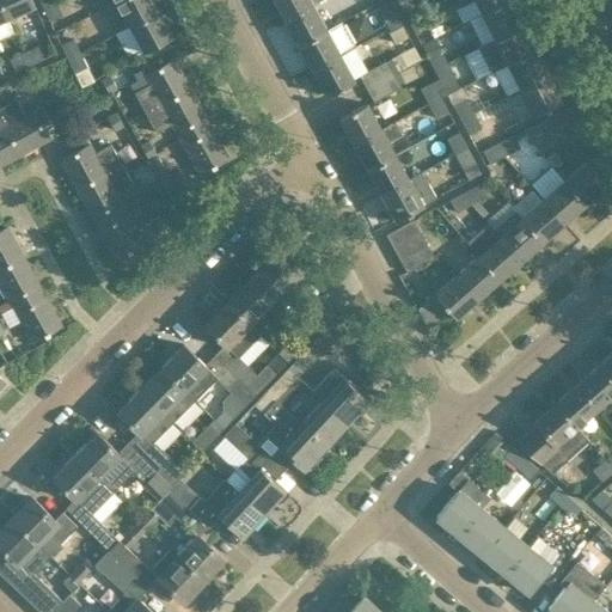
[(31,0),(0,0),(8,17),(35,5),(31,0)]
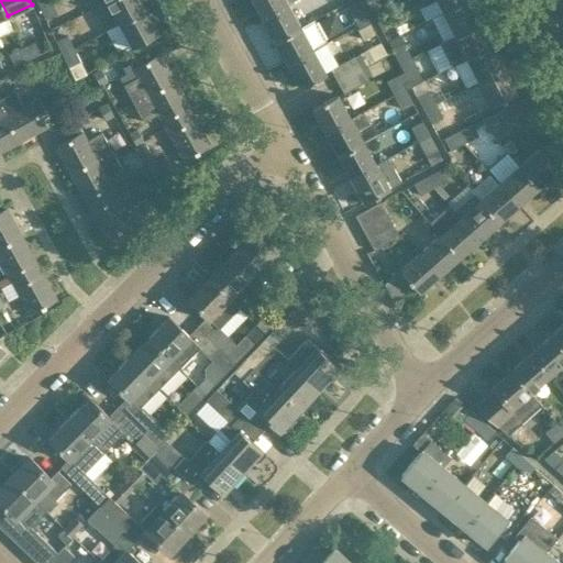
[(55,12),(48,0),(44,0),(37,3),(44,18),(55,12)]
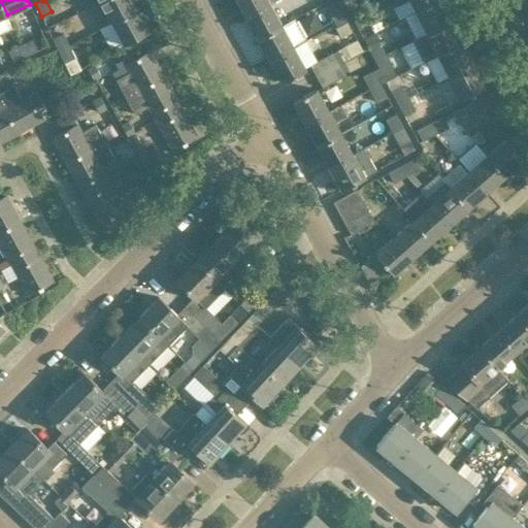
[(136,9),(130,0),(100,0),(112,22),(136,9)]
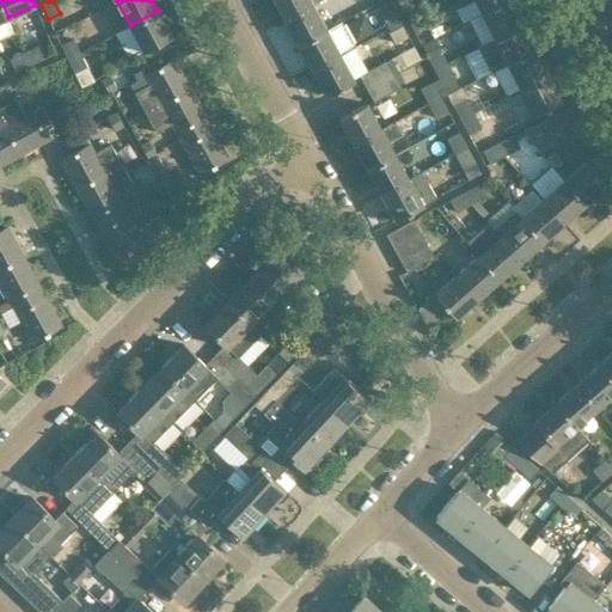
[(318,0),(274,0),(285,19),(312,4),(318,0)]
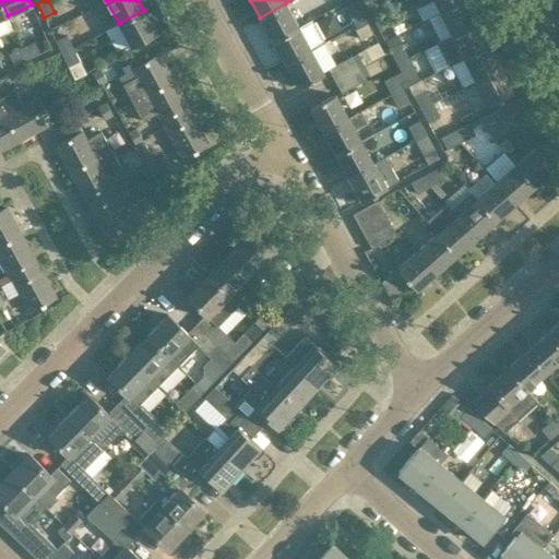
[(383,12),(377,0),(361,0),(370,15),(376,12),(377,15),(383,12)]
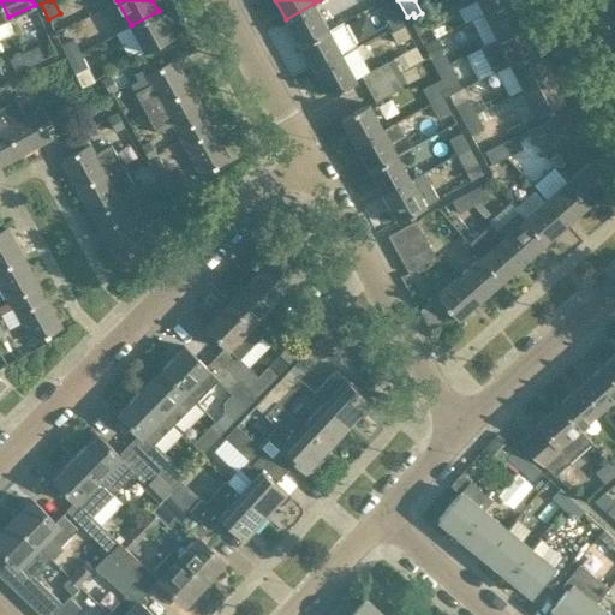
[(476,0),(483,13),(508,0),(459,0),(463,6),(475,0),(476,0)]
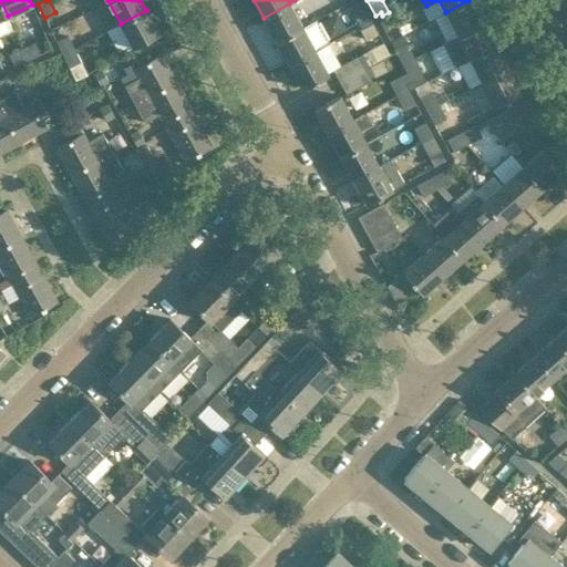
[(483,22),(472,0),(468,0),(445,12),(457,35),(483,22)]
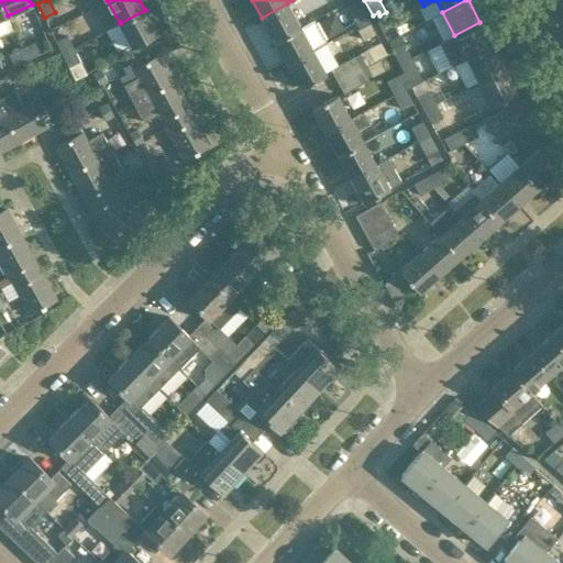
[(299,28),(287,3),(262,18),(275,41),(299,28)]
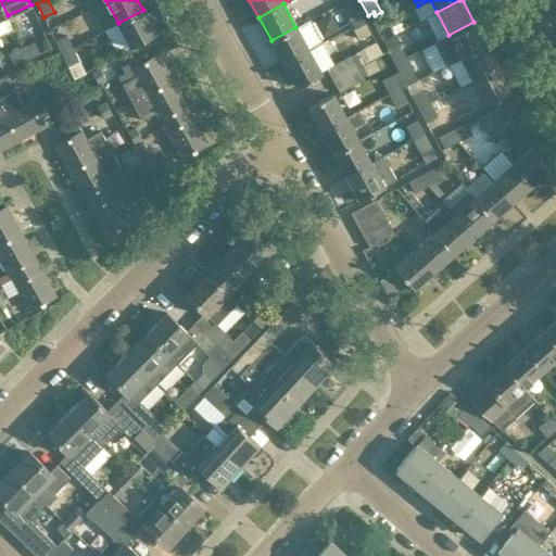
[(344,12),(352,25),(364,19),(356,5),(344,12)]
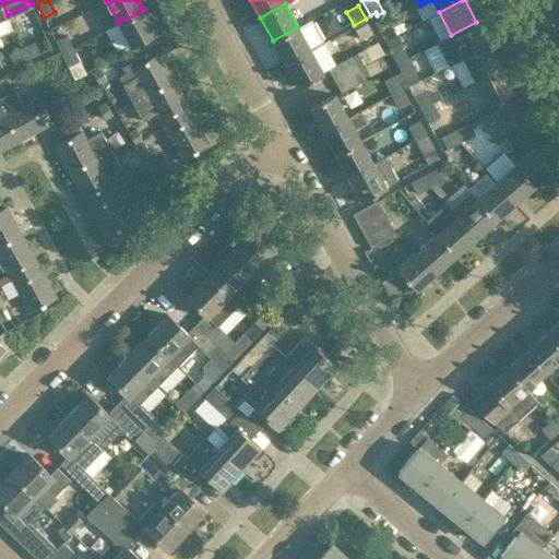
[(156,33),(144,10),(119,23),(131,47),(156,33)]
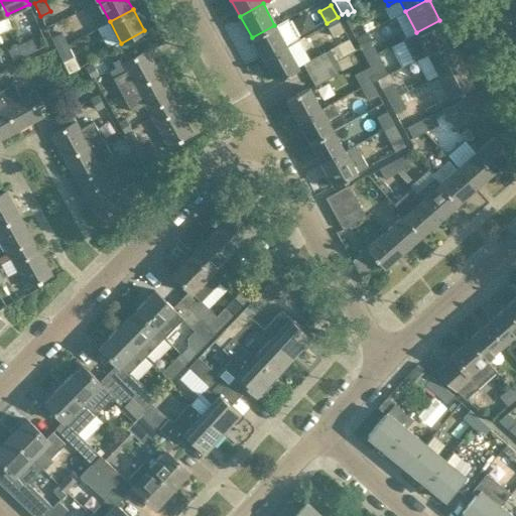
[(349,28),(360,22),(354,11),(348,14),(347,11),(342,14),(349,28)]
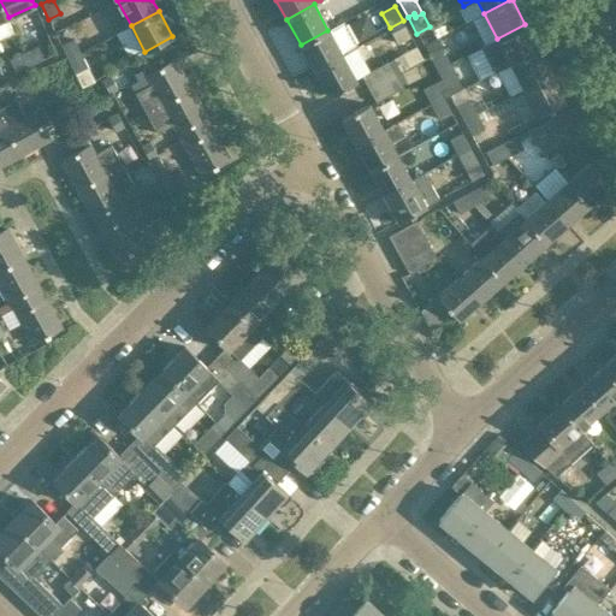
[(410,36),(403,21),(390,28),(398,43),(410,36)]
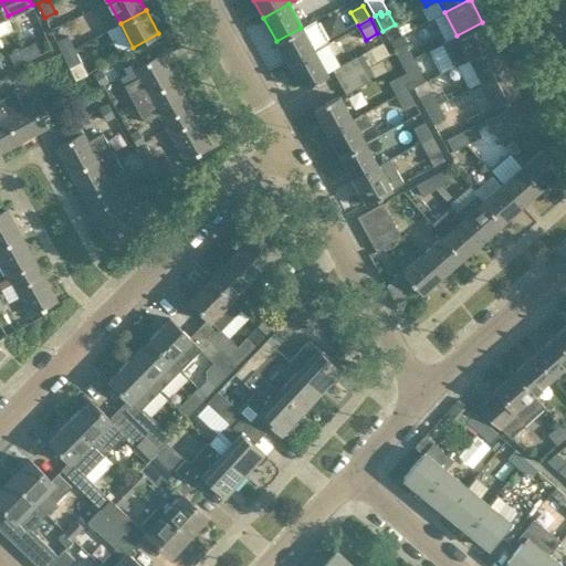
[(494,45),(482,22),(457,35),(442,43),(453,66),(468,59),(494,45)]
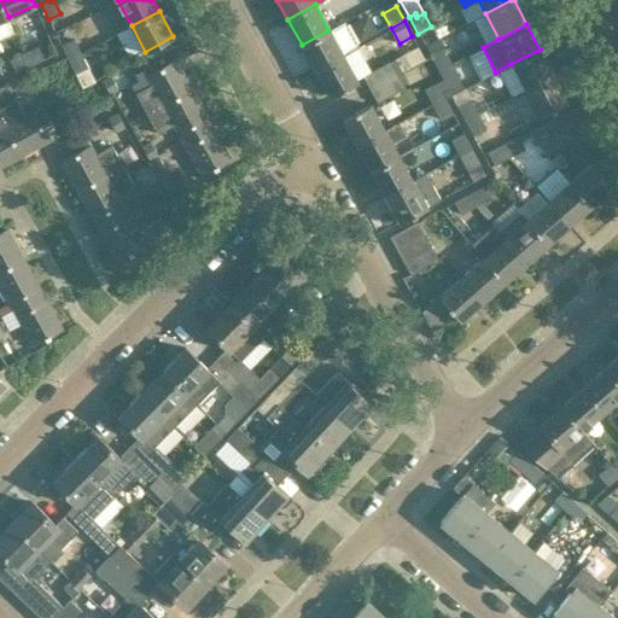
[(315,70),(343,56),(330,30),(328,30),(302,45),(315,70)]
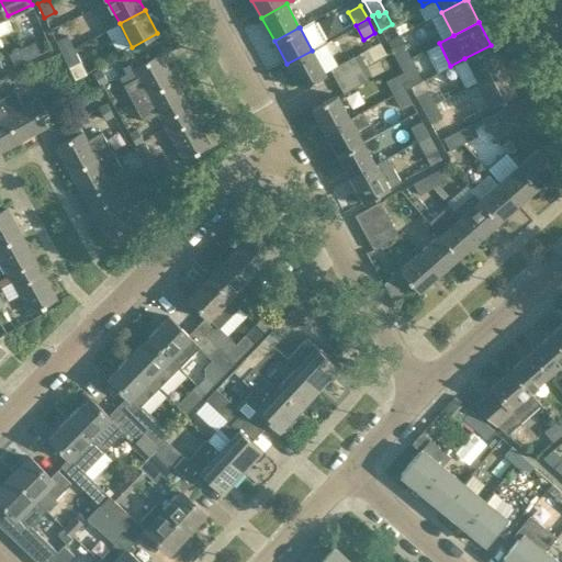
[(74,46),(68,35),(55,42),(60,53),(74,46)]
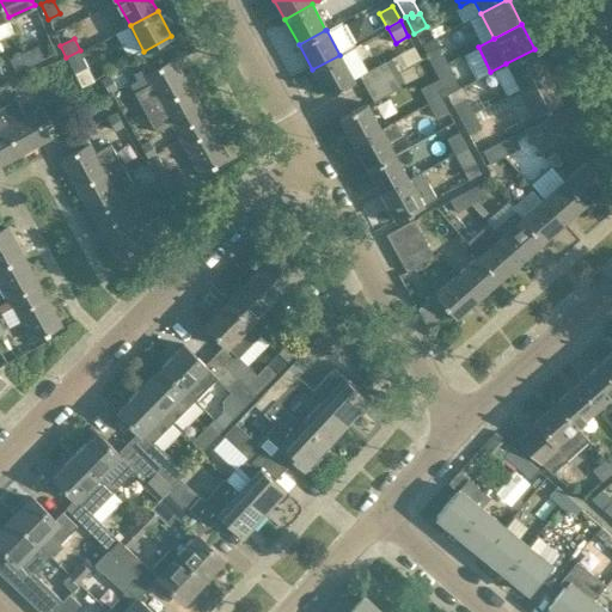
[(37,46),(23,51),(29,65),(43,57),(37,46)]
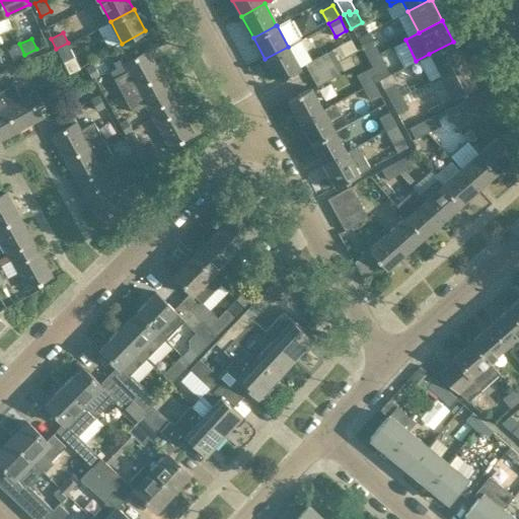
[(378,52),(372,40),(361,46),(367,58),(378,52)]
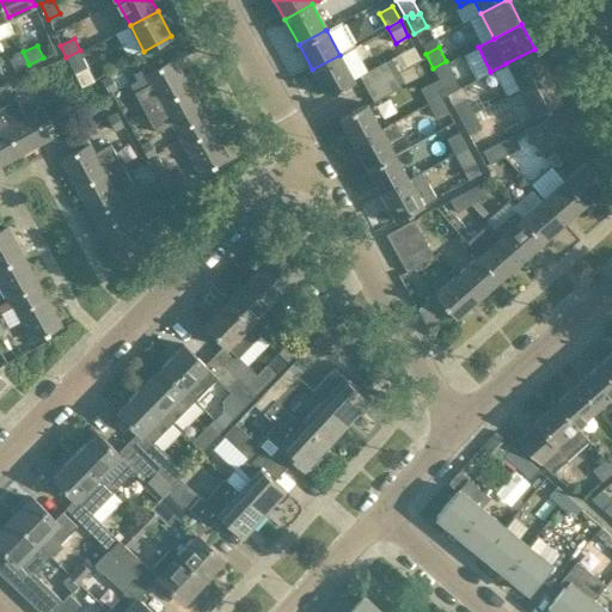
[(548,75),(534,49),(506,63),(519,90),(548,75)]
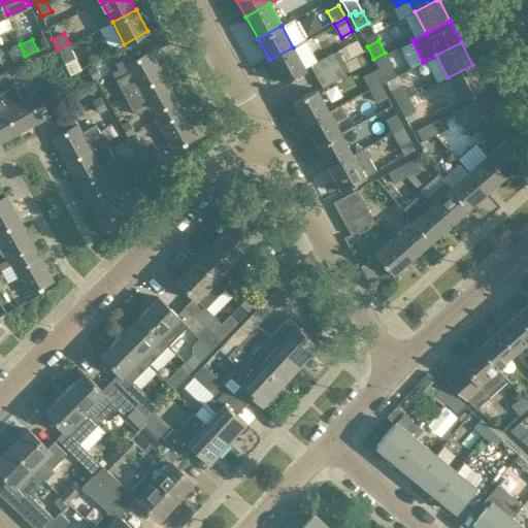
[(69,43),(57,50),(62,61),(74,55),(69,43)]
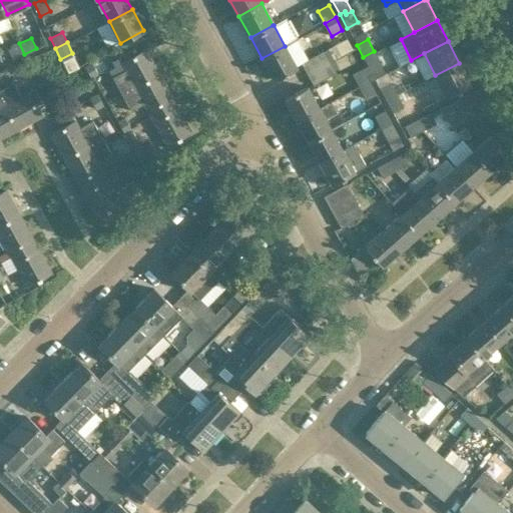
[(298,52),(292,42),(285,46),(262,58),(274,80),(284,74),(284,75),(288,73),(287,72),(297,67),(290,56),(298,52)]
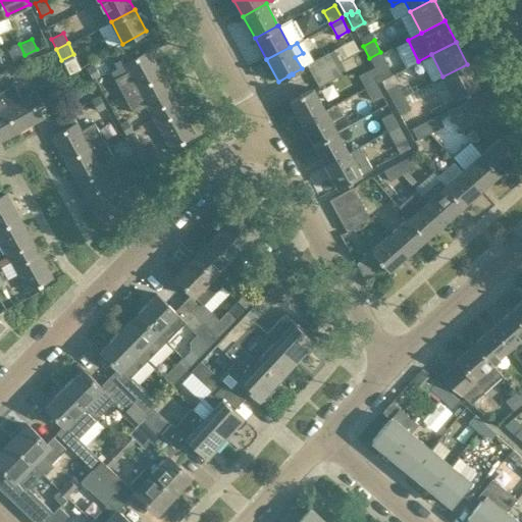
[(24,55),(19,44),(7,50),(12,60),(24,55)]
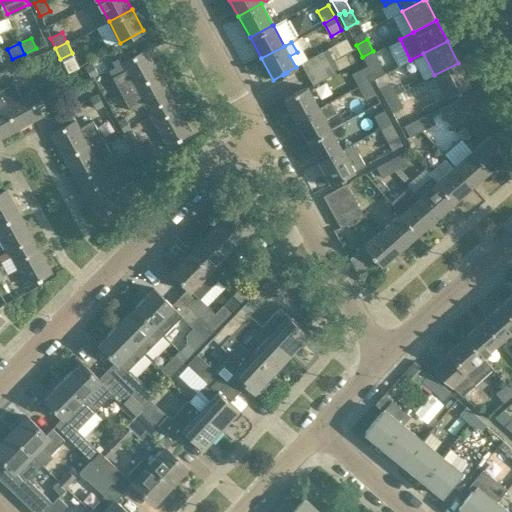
[(340,55),(334,44),(324,49),(330,61),(340,55)]
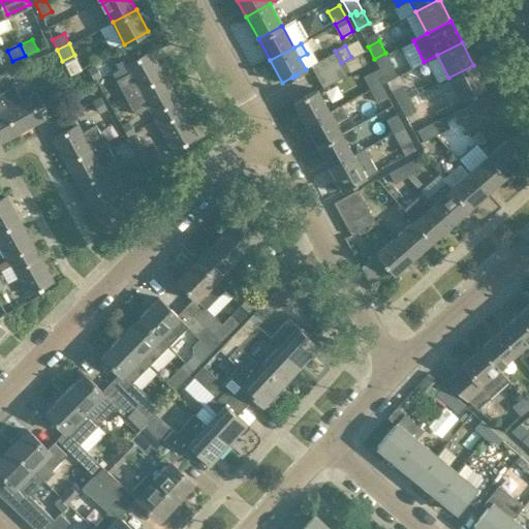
[(151,53),(150,52),(137,59),(133,54),(122,60),(130,73),(116,82),(125,98),(164,76),(155,60),(151,62),(147,55),(151,53)]
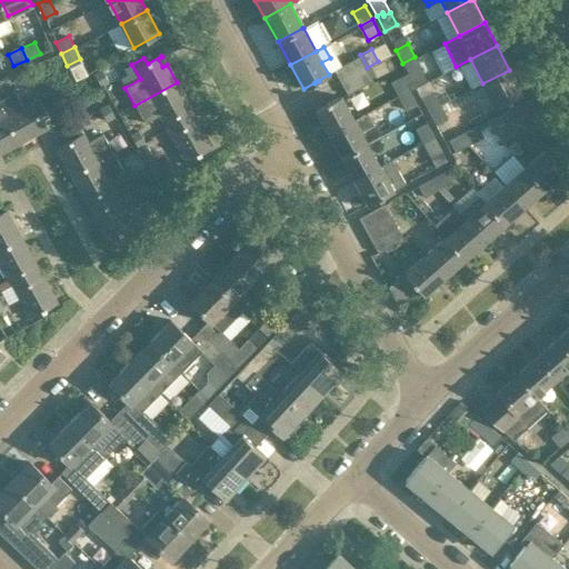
[(340,82),(365,68),(358,57),(333,70),(340,82)]
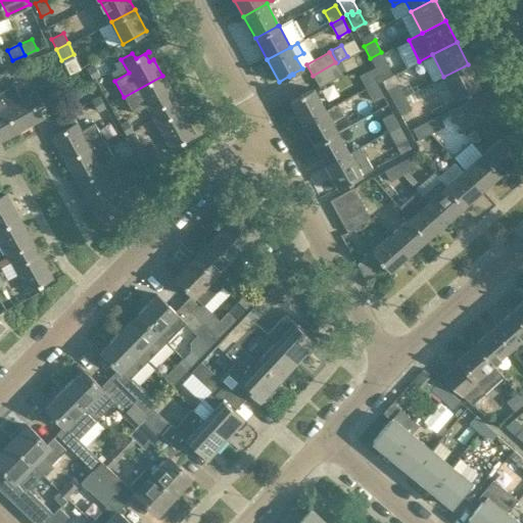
[(387,63),(381,52),(370,58),(376,69),(387,63)]
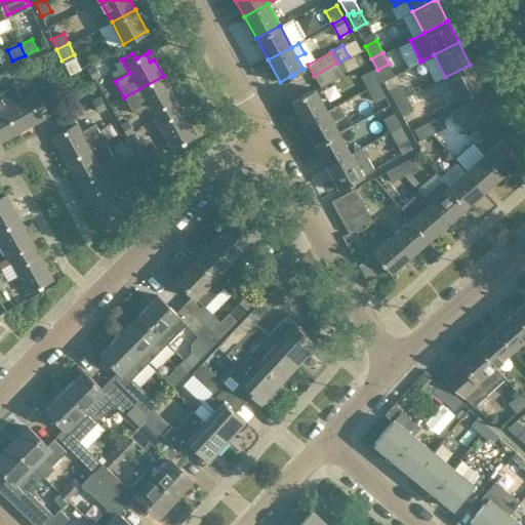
[(101,76),(93,63),(85,67),(92,80),(101,76)]
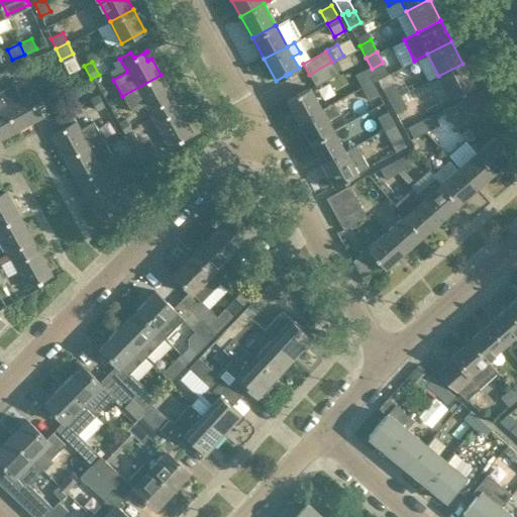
[(337,73),(331,62),(309,75),(315,85),(337,73)]
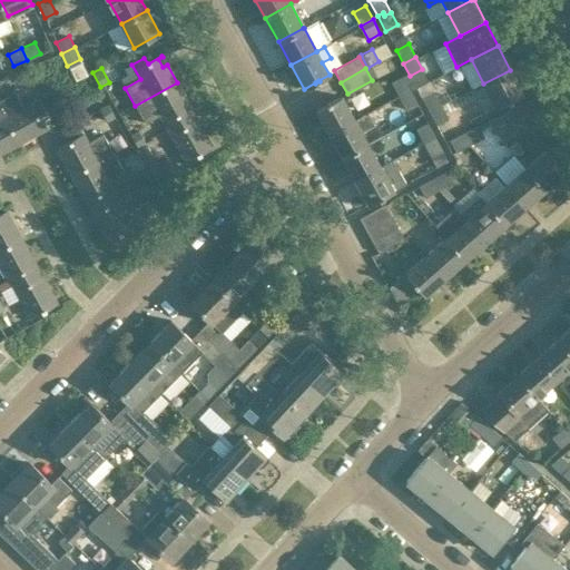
[(16,87),(30,79),(25,70),(10,78),(16,87)]
